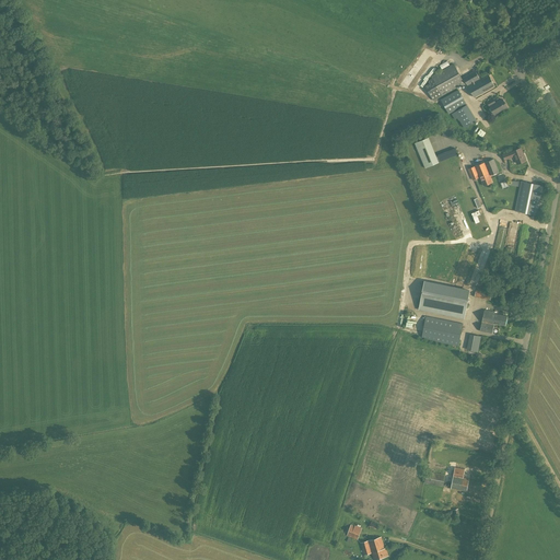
[(461,79),(454,63),(431,77),(432,79),(428,81),(429,84),(426,85),(433,101),(461,85),(462,86),(466,83),(468,86),(474,97),(494,85),(489,76),(480,80),(476,70),(461,79)]
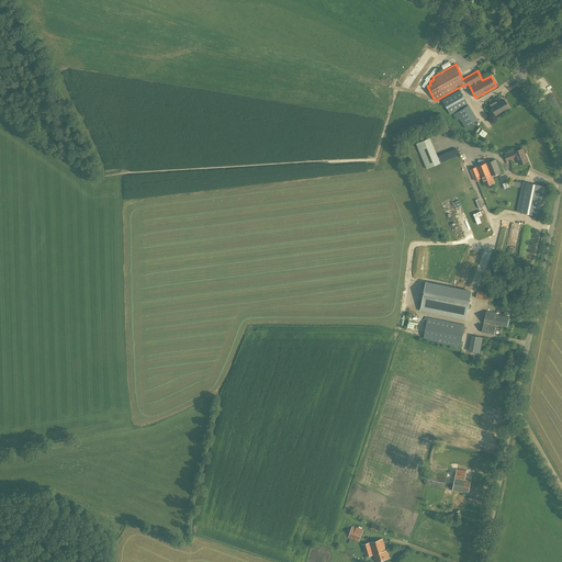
[(442,100),(450,114),(468,104),(460,90),(442,100)]
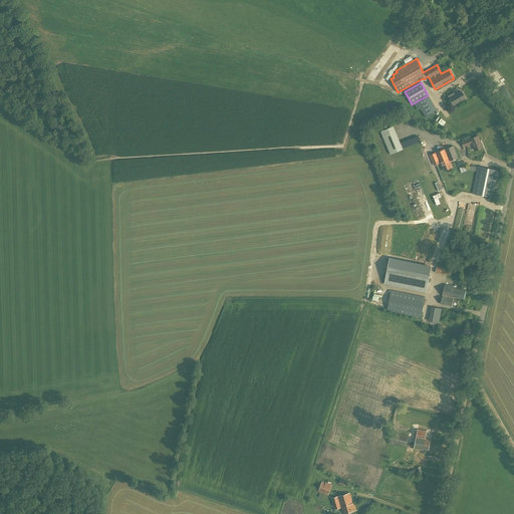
[(461,91),(456,94),(453,90),(447,93),(450,98),(454,104),(465,98),(461,91)]
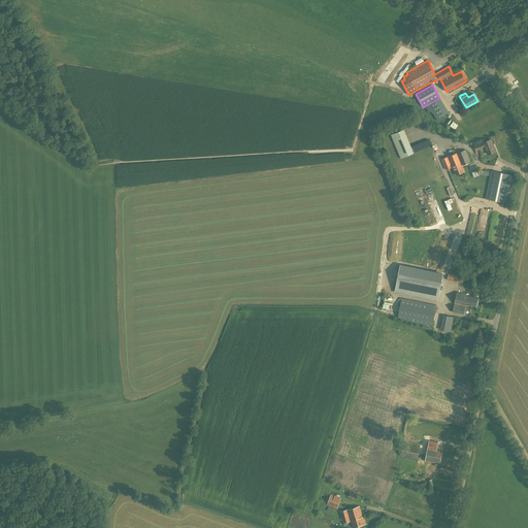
[(428,112),(431,110),(432,114),(435,112),(439,120),(450,113),(440,99),(426,107),(428,112)]
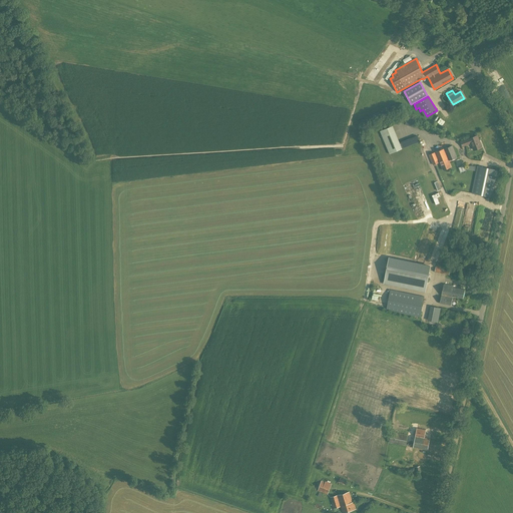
[(408,116),(405,124),(413,126),(415,119),(408,116)]
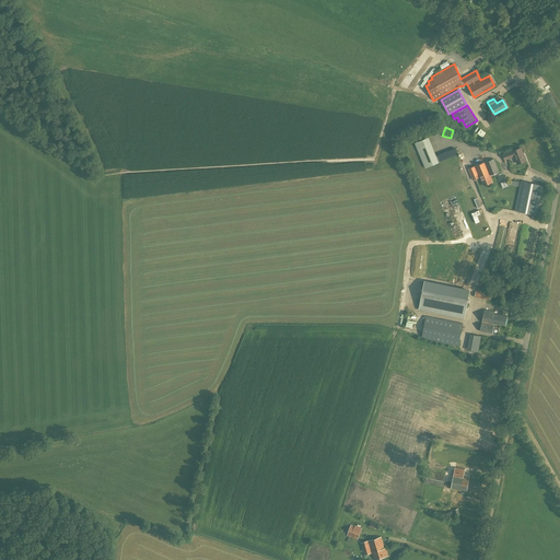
[(461,155),(458,148),(438,154),(431,137),(417,142),(426,167),(461,155)]
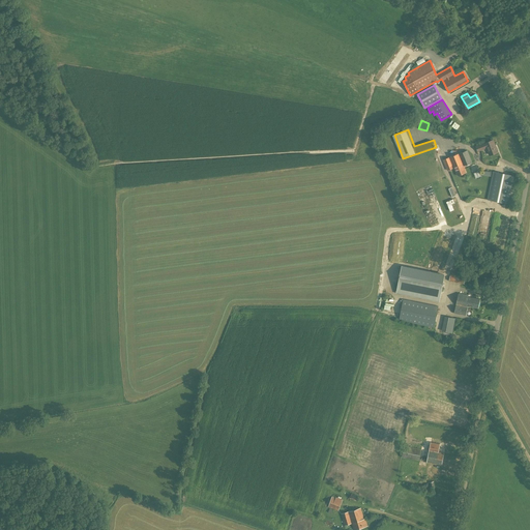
[(488,150),(490,155),(497,152),(493,141),(476,147),(478,152),(487,148),(488,150)]
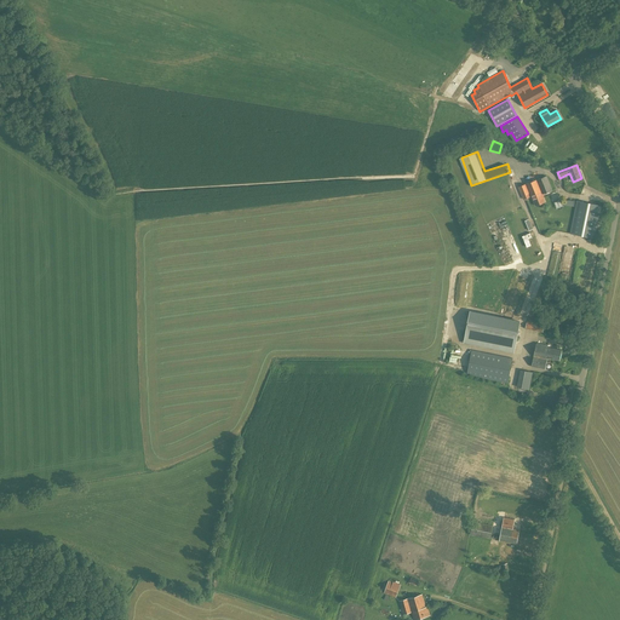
[(532,196),(535,206),(545,202),(541,194),(552,189),(546,176),(526,183),(518,187),(523,200),(532,196)]
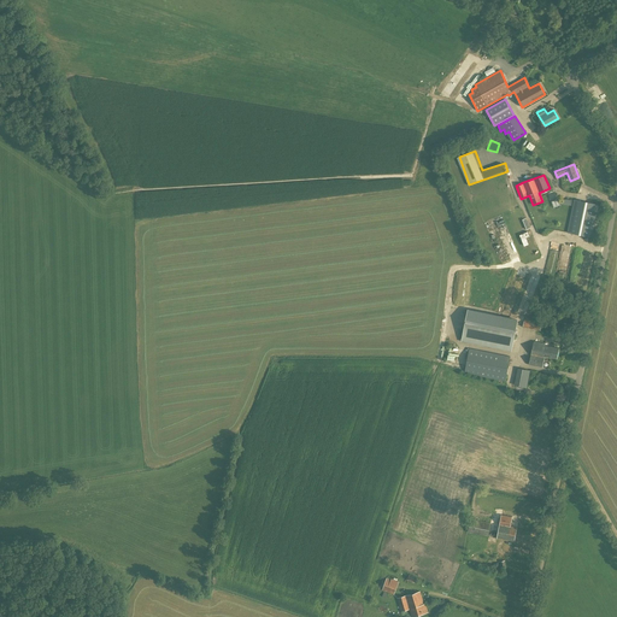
[(568,233),(592,238),(599,205),(574,199),(568,233)]
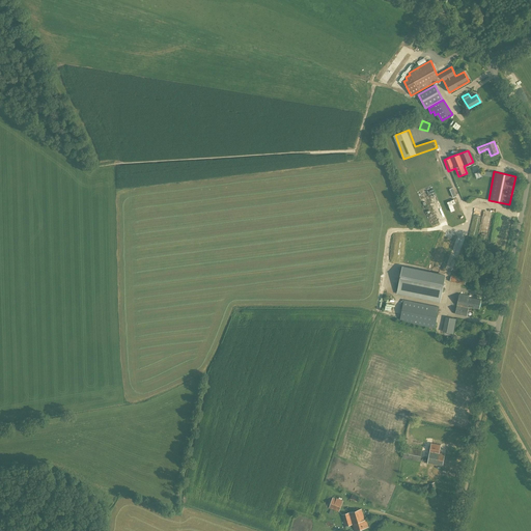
[(397,294),(440,302),(446,275),(402,266),(397,294)]
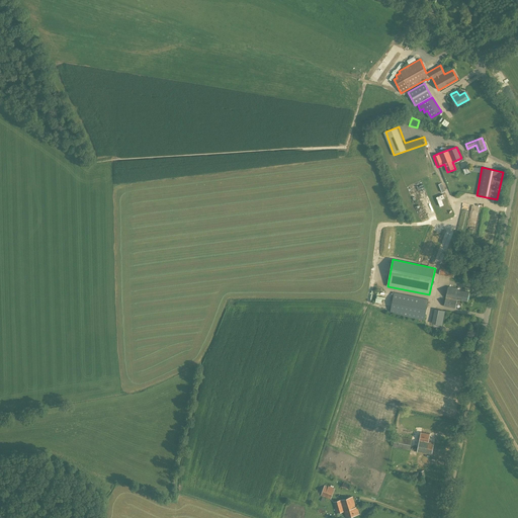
[(439,274),(453,277),(454,271),(440,268),(439,274)]
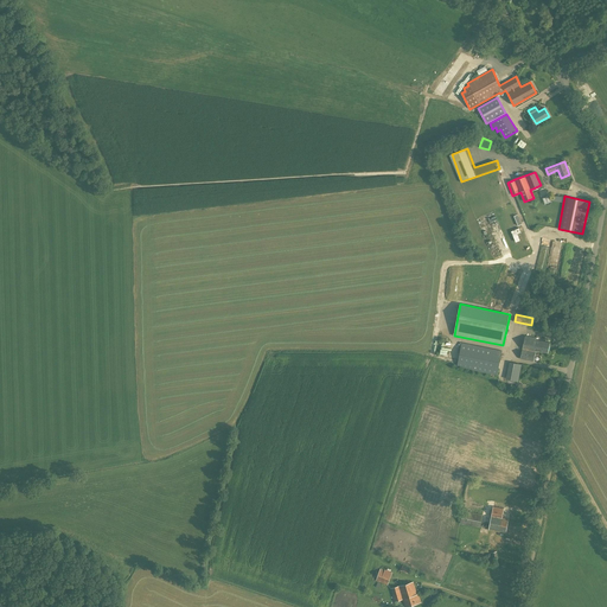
[(521,358),(534,362),(536,350),(548,353),(550,343),(536,339),(536,338),(525,336),(521,358)]
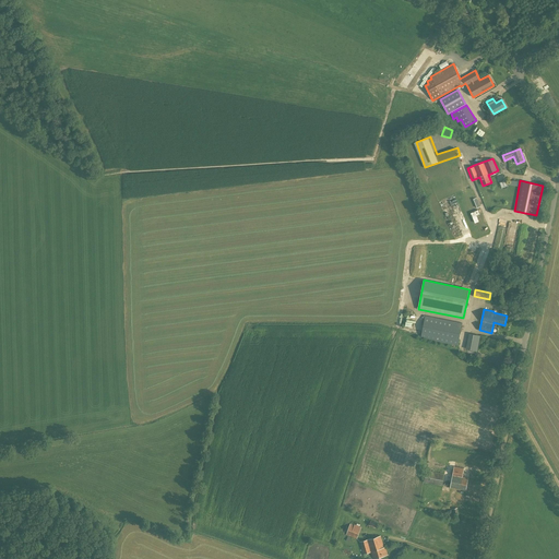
[(426,316),(420,339),(458,345),(462,323),(426,316)]
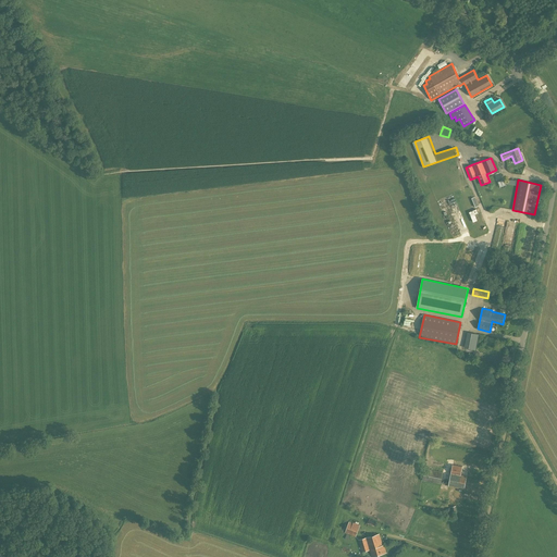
[(468,332),(465,348),(475,350),(479,334),(468,332)]
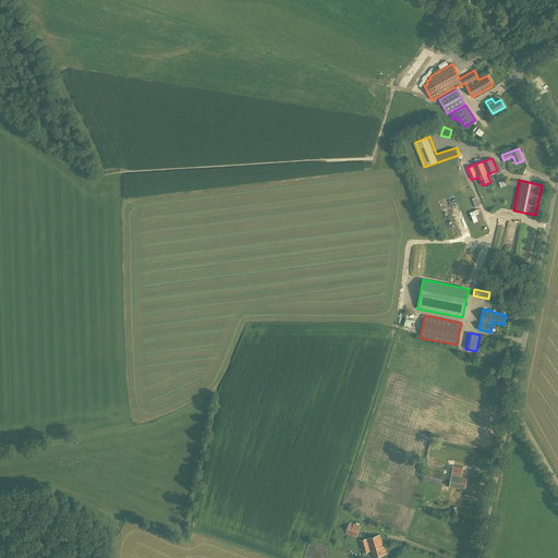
[(449,486),(465,489),(468,477),(461,476),(463,468),(453,465),(449,486)]
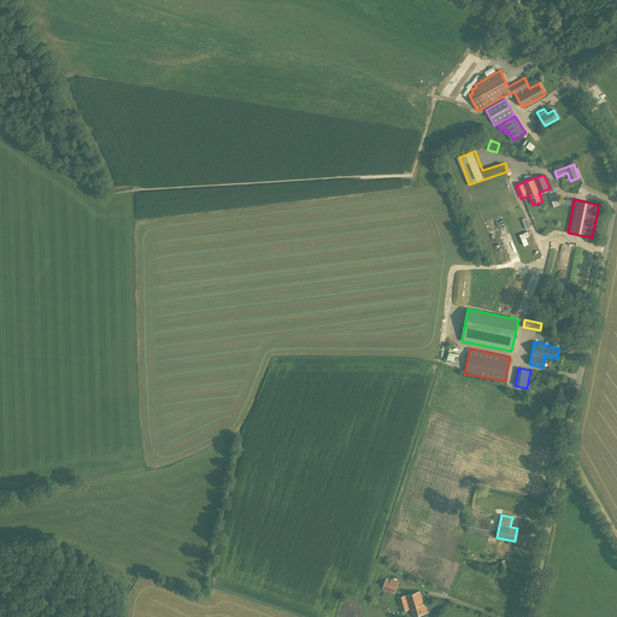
[(382,580),(380,586),(383,587),(382,591),(394,595),(399,581),(392,579),(391,580),(387,577),(386,581),(382,580)]
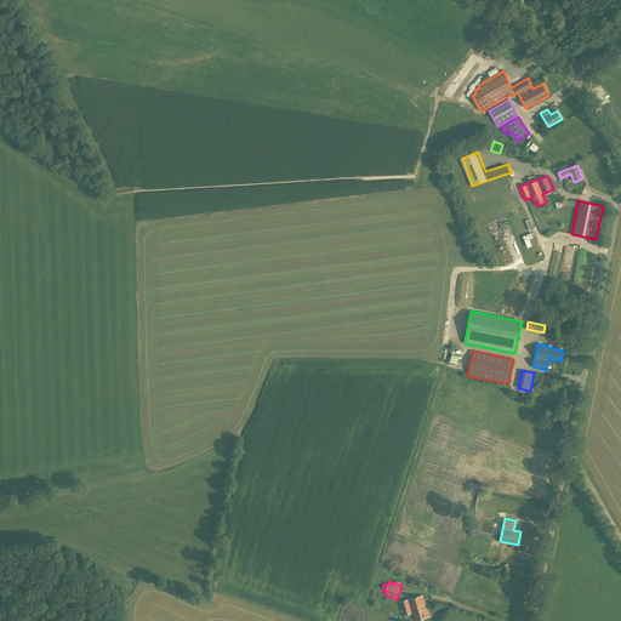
[(404,615),(412,613),(415,620),(431,616),(428,608),(426,608),(422,596),(400,602),(404,615)]
